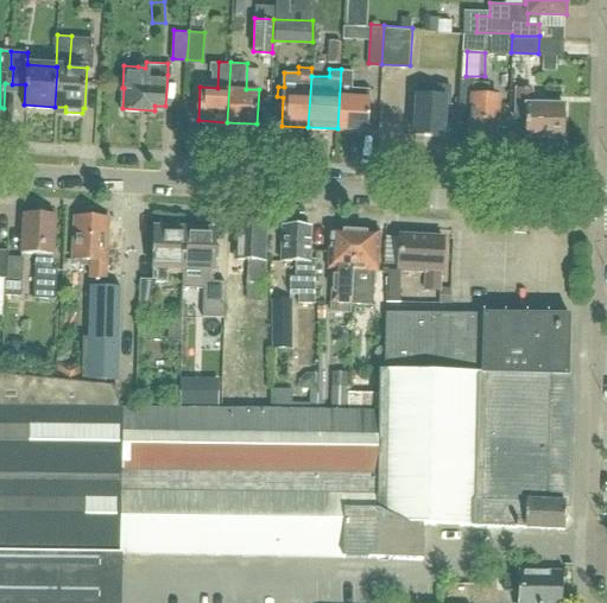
[(351,70),(341,69),(337,128),(370,131),(372,88),(349,87),(351,70)]
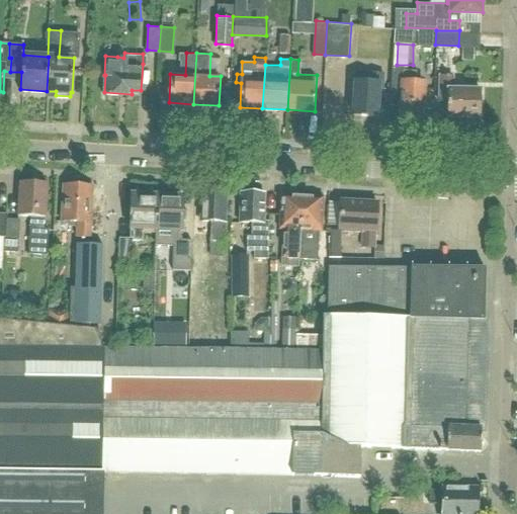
[(425,82),(417,81),(417,72),(405,72),(405,66),(393,65),(391,103),(402,104),(401,116),(423,117),(425,96),(425,82)]
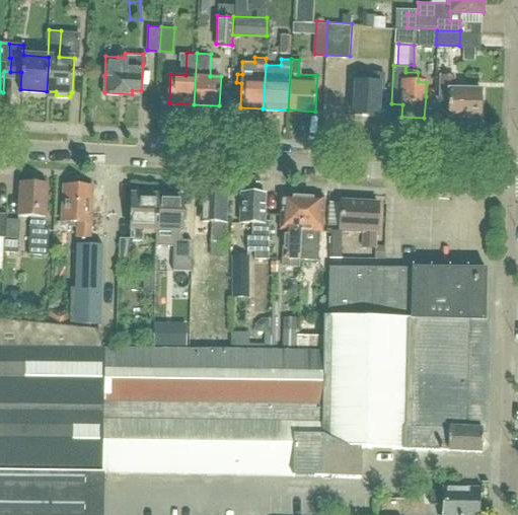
[(357,71),(356,91),(355,114),(377,115),(379,88),(382,88),(383,72),(357,71)]
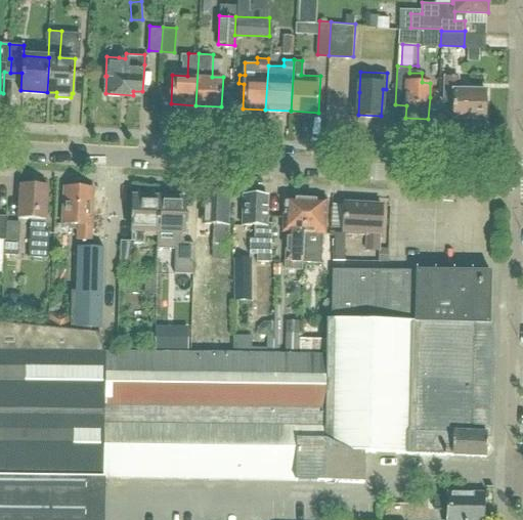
[(486,89),(458,88),(459,76),(444,76),(444,100),(453,101),(452,118),(455,118),(455,121),(466,121),(466,118),(485,119),(486,89)]
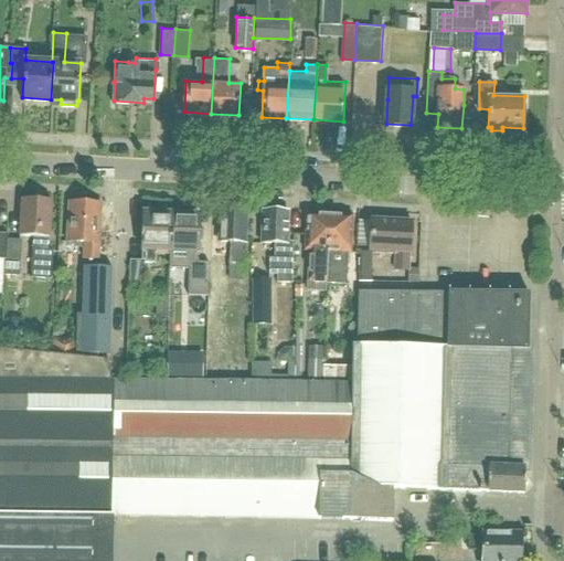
[(49,249),(51,220),(52,198),(22,196),(20,234),(34,235),(32,275),(52,276),(53,249),(49,249)]
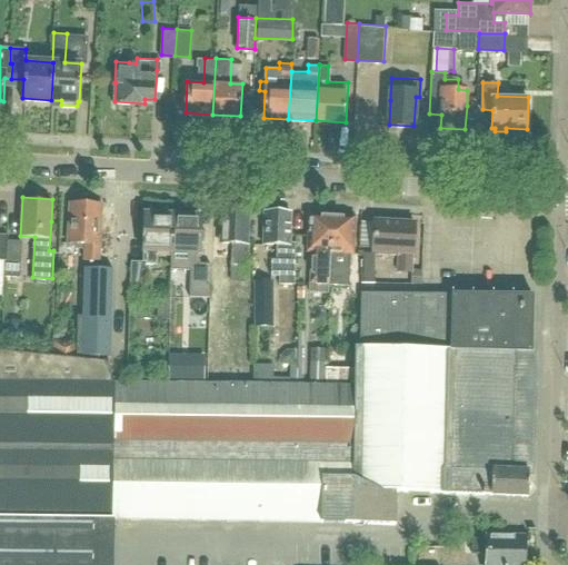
[(86,243),(85,246),(85,259),(99,259),(102,201),(70,200),(68,224),(68,241),(86,243)]
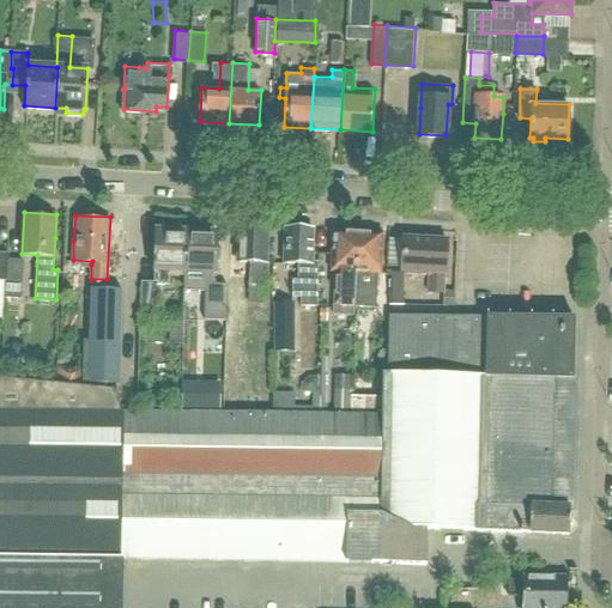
[(267,260),(268,247),(268,224),(241,223),(238,259),(250,259),(249,283),(268,283),(268,260),(267,260)]
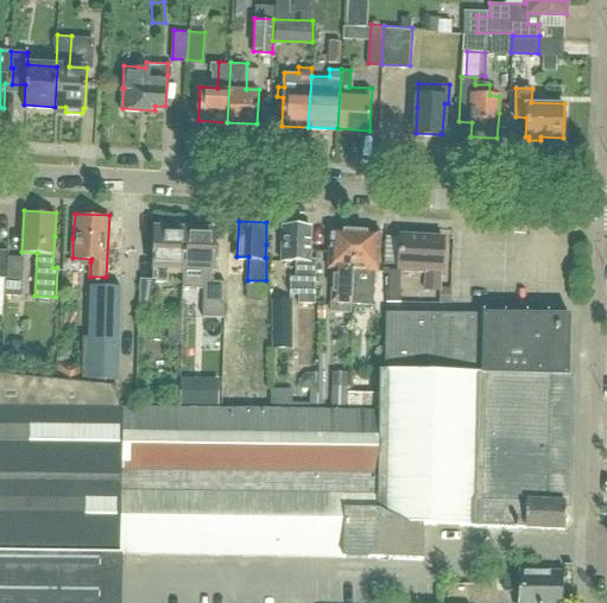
[(316,258),(311,258),(311,224),(283,223),(282,259),(297,259),(297,275),(291,275),(290,292),(299,292),(299,302),(315,303),(316,258)]
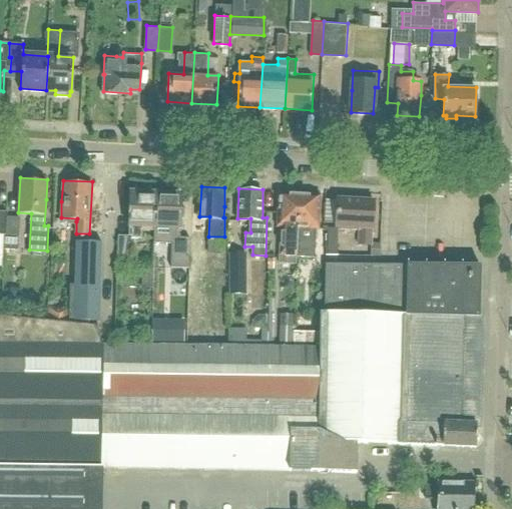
[(142,224),(154,225),(156,191),(130,190),(129,224),(129,233),(118,233),(117,264),(130,265),(131,235),(141,236),(142,224)]
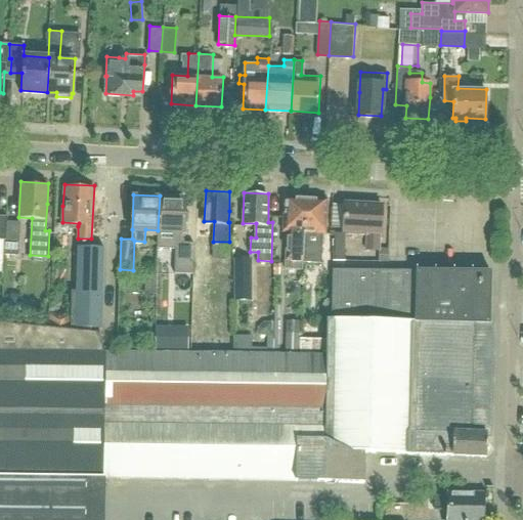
[(185,197),(160,196),(158,230),(170,230),(170,248),(180,248),(179,271),(193,271),(194,241),(183,240),(183,231),(184,231),(185,197)]
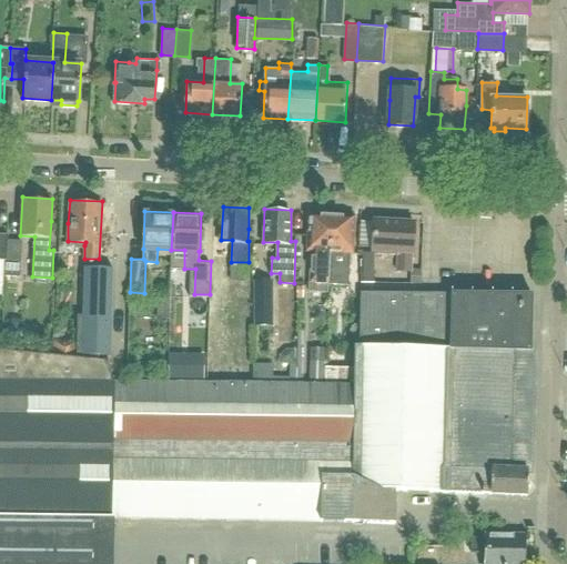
[(328,281),(333,213),(309,212),(307,240),(306,247),(311,248),(310,280),(310,290),(328,291),(328,281)]
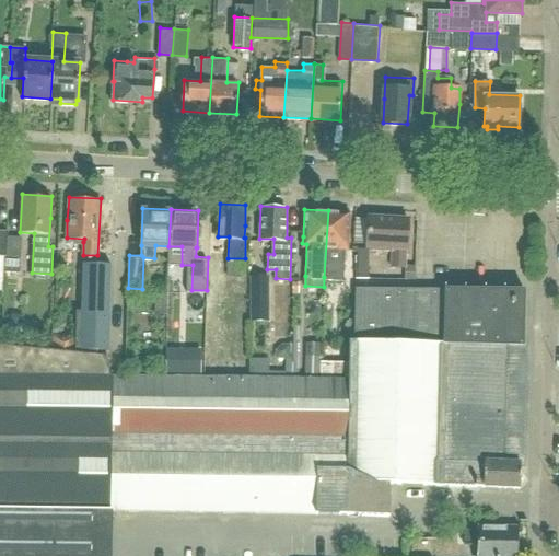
[(351,211),(328,210),(324,277),(342,278),(344,247),(349,248),(351,211)]
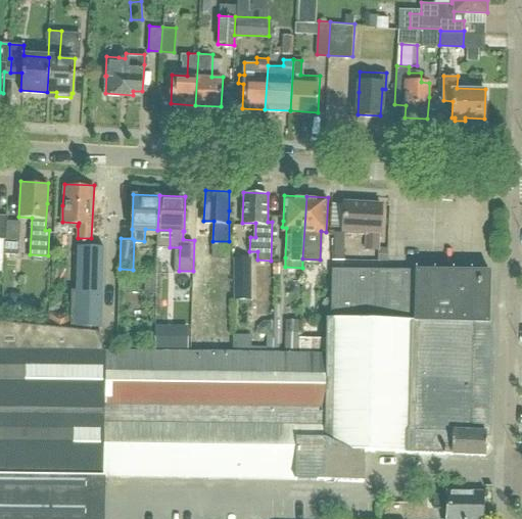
[(380,228),(381,203),(344,201),(342,226),(367,227),(366,246),(378,247),(378,234),(381,234),(381,228),(380,228)]
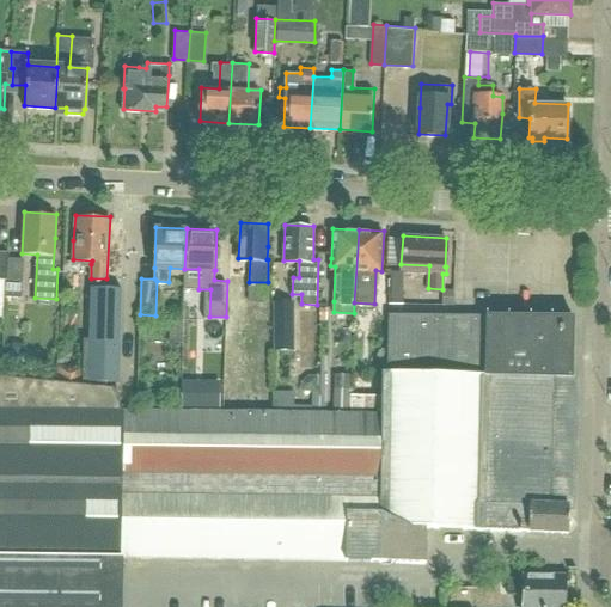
[(7,256),(5,293),(22,294),(24,257),(10,256),(7,256)]
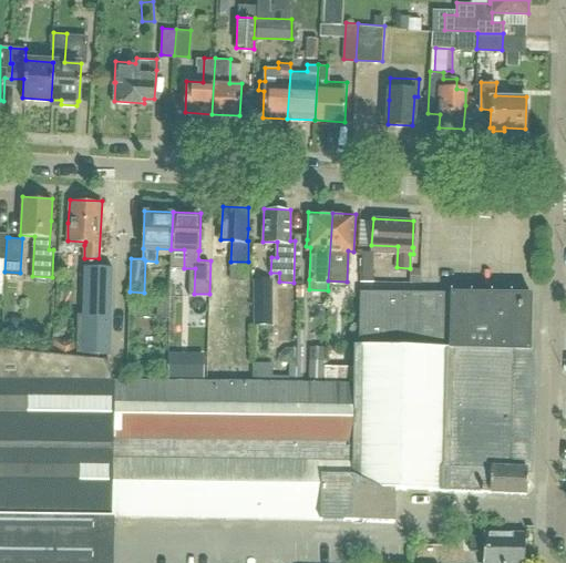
[(78,313),(76,316),(75,352),(111,354),(112,316),(113,265),(96,265),(83,265),(82,313),(78,313)]
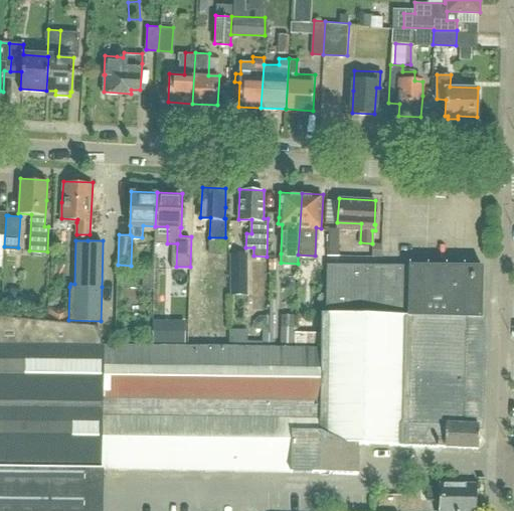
[(248,293),(247,252),(230,252),(230,293),(248,293)]
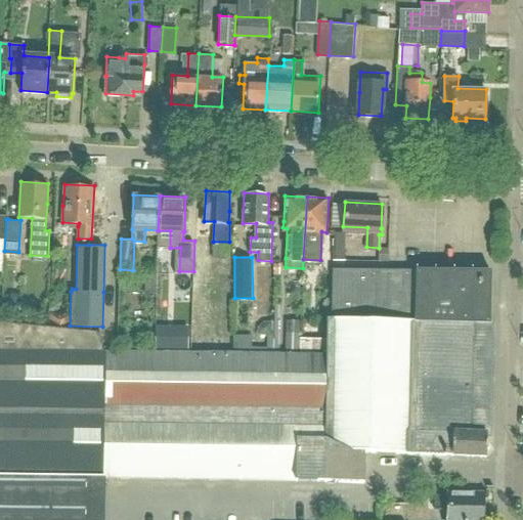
[(0,519),(102,519),(103,476),(324,479),(363,481),(364,450),(412,452),(412,451),(485,455),(485,440),(486,440),(487,433),(490,321),(489,321),(490,292),(490,269),(333,268),(333,292),(332,317),(327,317),(327,337),(300,337),(300,330),(287,330),(287,352),(101,349),(101,333),(0,322),(0,519)]
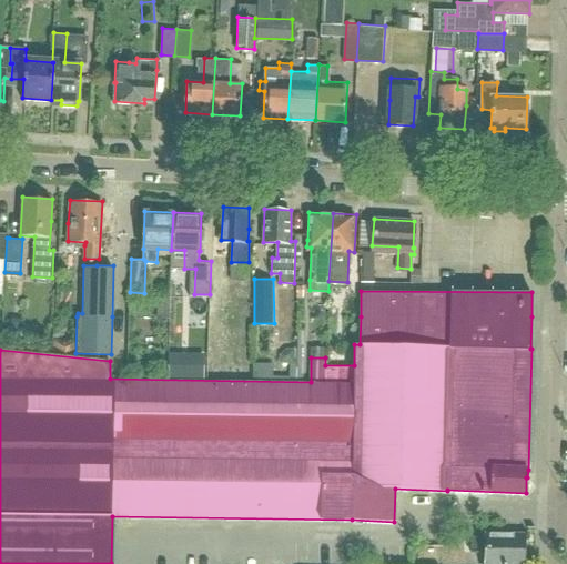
[(484,551),(483,563),(523,563),(526,563),(526,551),(524,551),(524,534),(505,534),(505,531),(485,531),(485,536),(471,536),(463,536),(463,551),(468,551),(484,551)]
